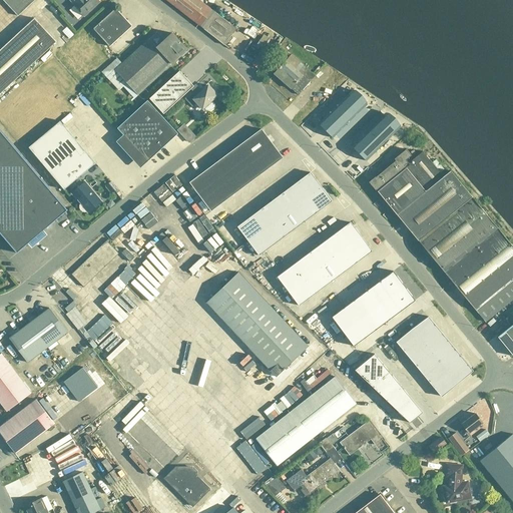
[(0,0),(17,17),(35,0),(0,0)]
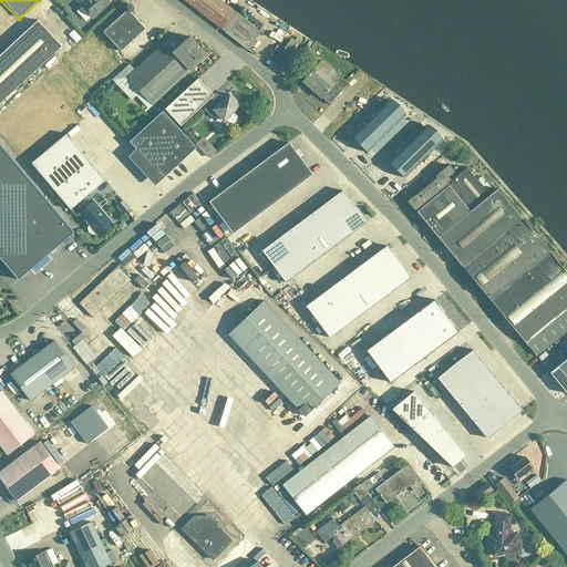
[(75,0),(81,6),(80,6),(92,19),(110,3),(106,0),(75,0)]
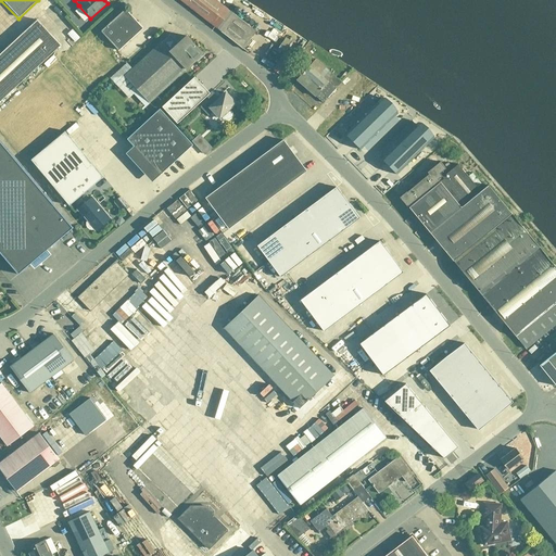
[(243,50),(248,53),(254,43),(250,40),(256,33),(214,0),(178,0),(242,50),(243,50)]
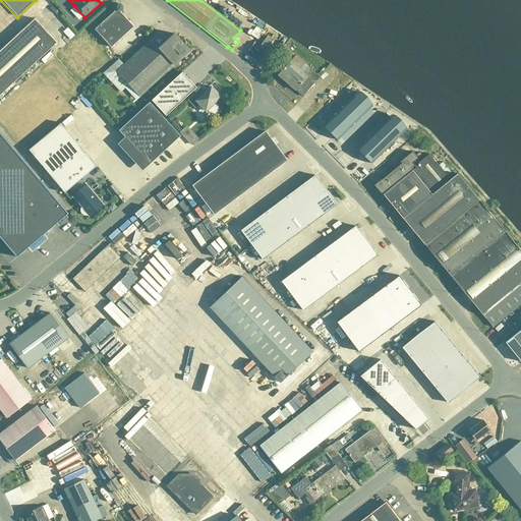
[(134,27),(117,9),(94,30),(111,49),(134,27)]
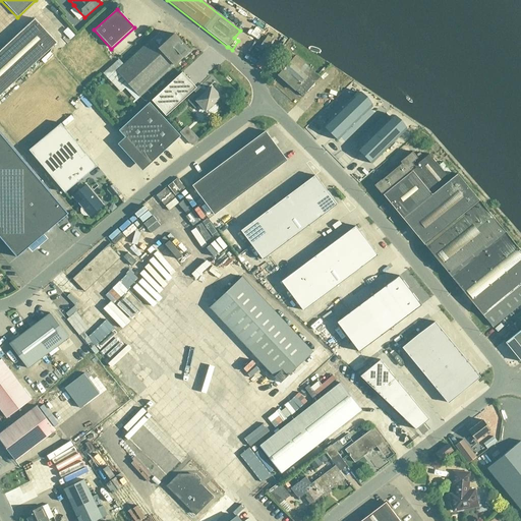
[(0,51),(0,95),(56,44),(35,19),(0,51)]
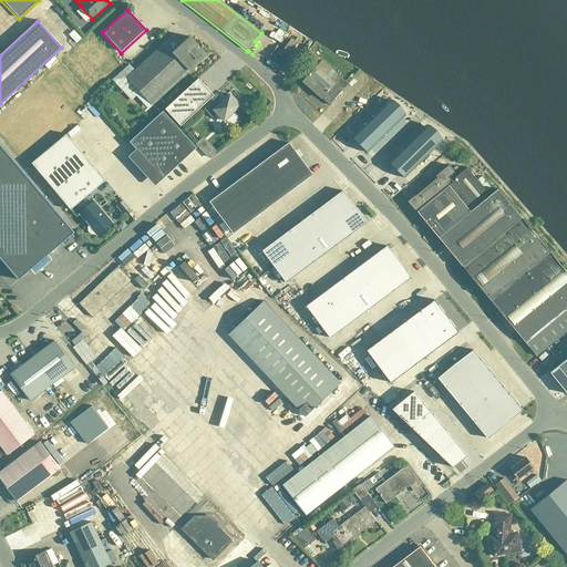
[(173,35),(172,38),(134,71),(129,65),(113,80),(116,83),(114,84),(130,100),(138,92),(152,106),(207,55),(189,38),(182,44),(173,35)]
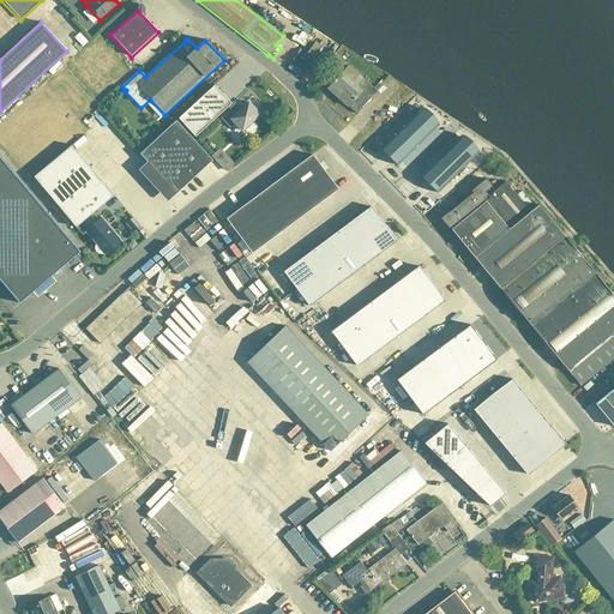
[(363,79),(348,66),(327,89),(348,107),(356,115),(377,91),(362,79),(363,79)]
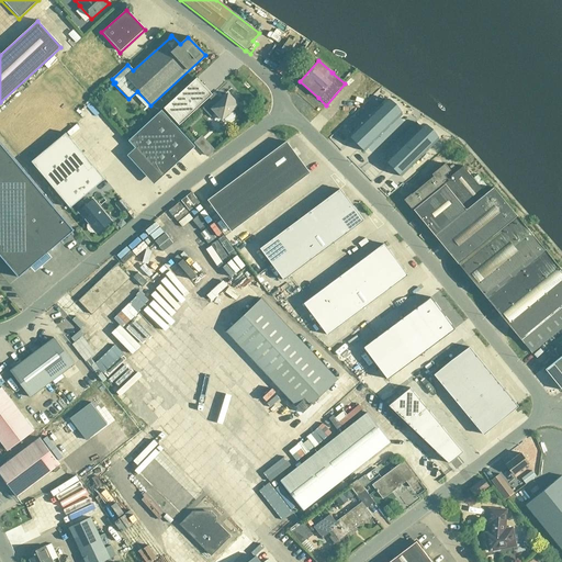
[(92,111),(59,72),(0,121),(0,133),(12,147),(7,153),(13,160),(19,156),(26,165),(31,161),(65,133),(92,111)]
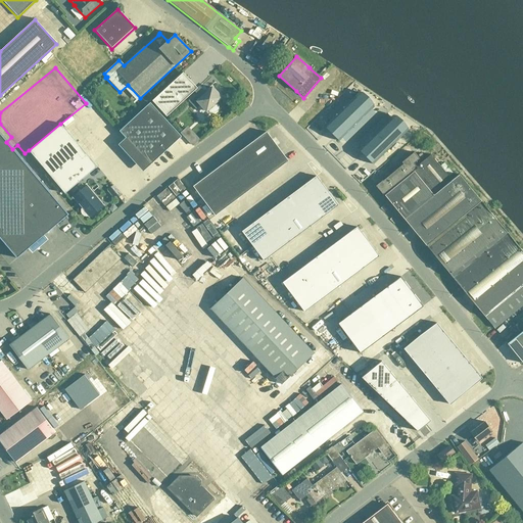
[(183,73),(152,101),(167,117),(197,89),(183,73)]
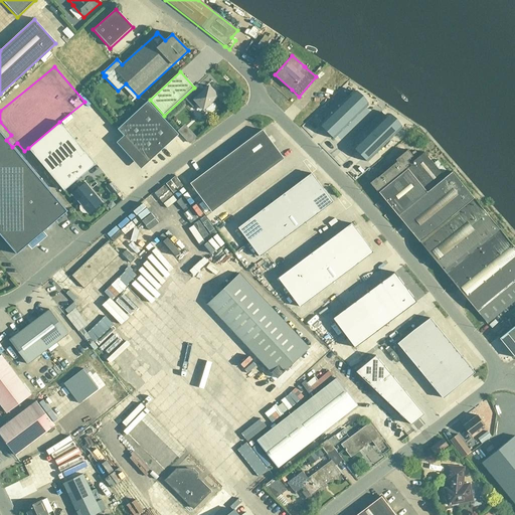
[(196,90),(185,100),(192,108),(197,104),(203,111),(205,109),(207,112),(210,112),(214,109),(214,106),(211,103),(217,97),(208,87),(200,95),(196,90)]
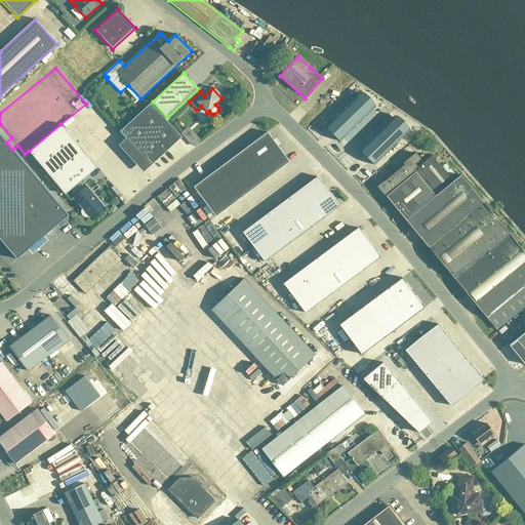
[(328,123),(342,138),(372,110),(358,94),(354,98),(349,94),(326,117),(330,121),(328,123)]
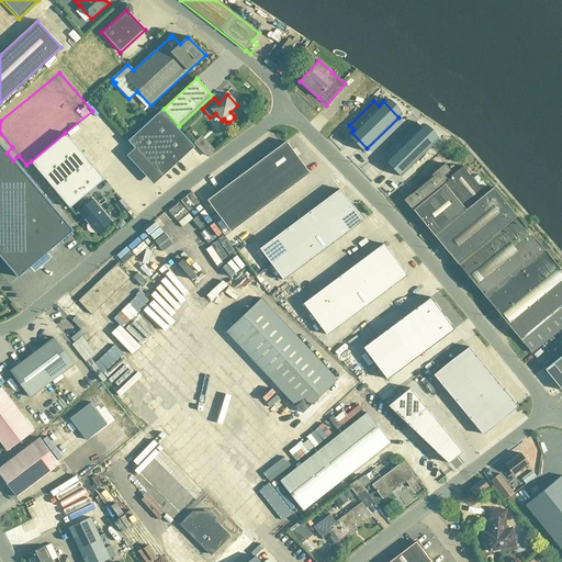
[(161,178),(194,147),(160,111),(127,142),(161,178)]
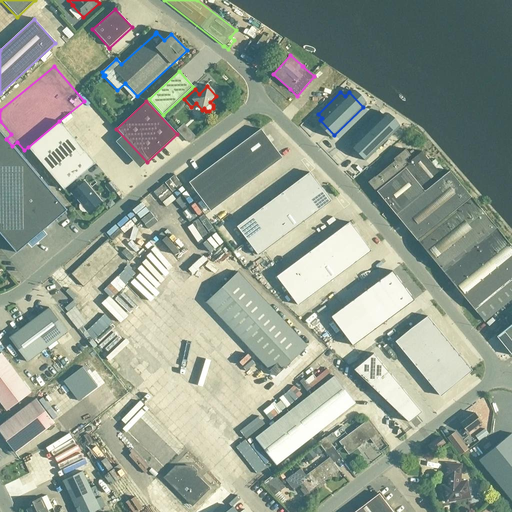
[(383,116),(354,144),(368,158),(397,130),(383,116)]
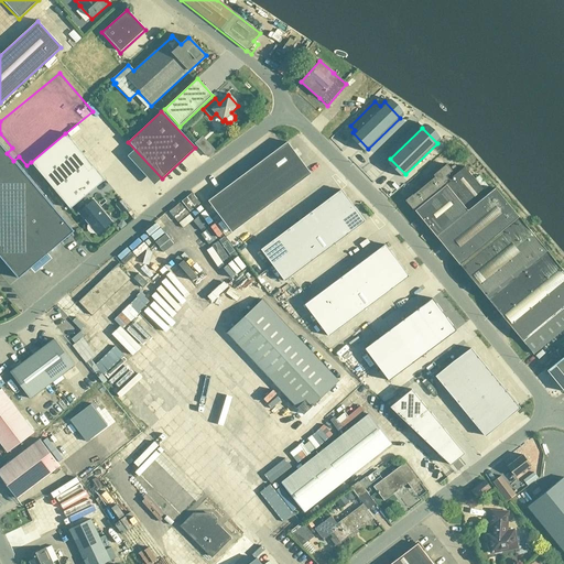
[(104,181),(65,133),(31,162),(69,209),(104,181)]
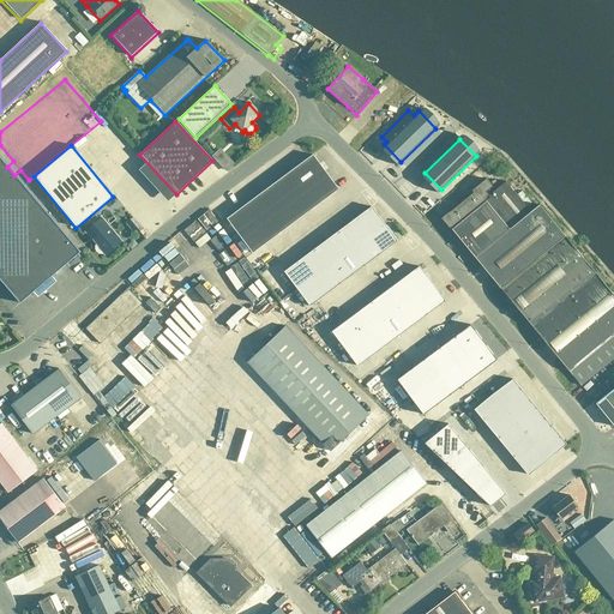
[(227,220),(228,221),(229,223),(250,250),(252,253),(312,209),(335,192),(337,190),(312,155),(309,157),(308,157),(286,174),(286,175),(227,220)]
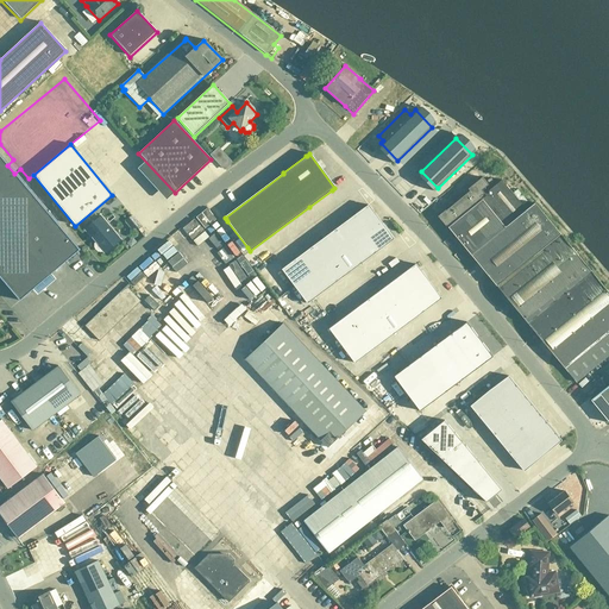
[(0,156),(0,278),(19,302),(80,251),(14,174),(7,165),(0,156)]
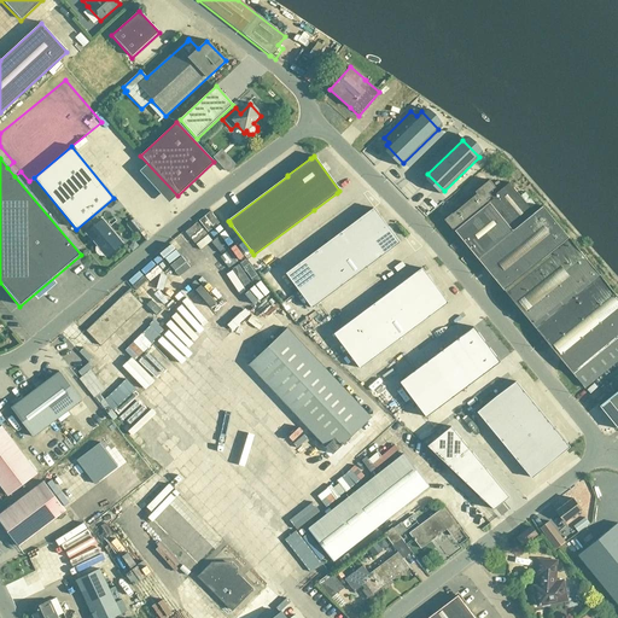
[(514,178),(505,167),(496,174),(494,172),(487,178),(488,180),(482,186),(484,190),(478,194),(476,191),(454,209),(464,220),(514,178)]
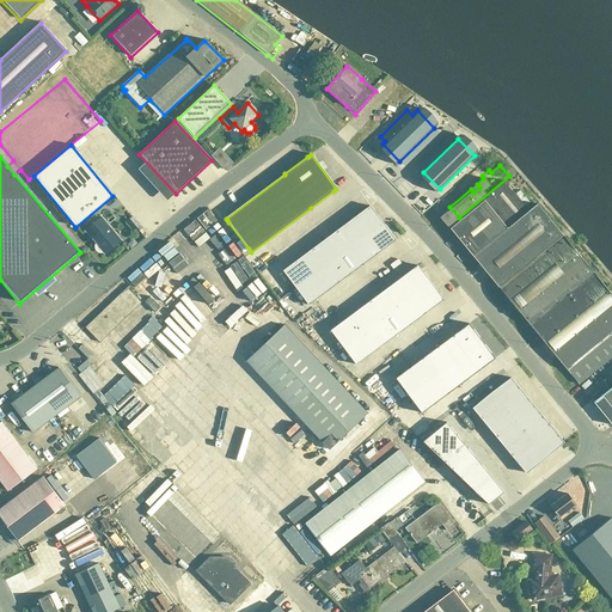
[(509,194),(519,187),(509,176),(459,218),(467,228),(489,210),(487,208),(491,203),(495,207),(502,201),(503,203),(512,196),(509,194)]
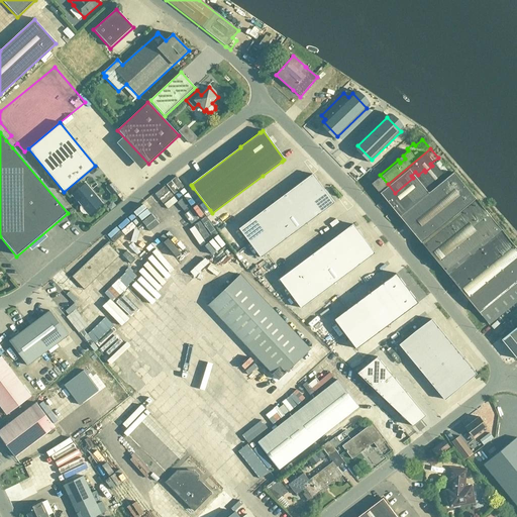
[(457,181),(449,172),(442,178),(440,176),(434,181),(435,183),(429,188),(432,191),(427,195),(425,192),(407,207),(415,216),(457,181)]
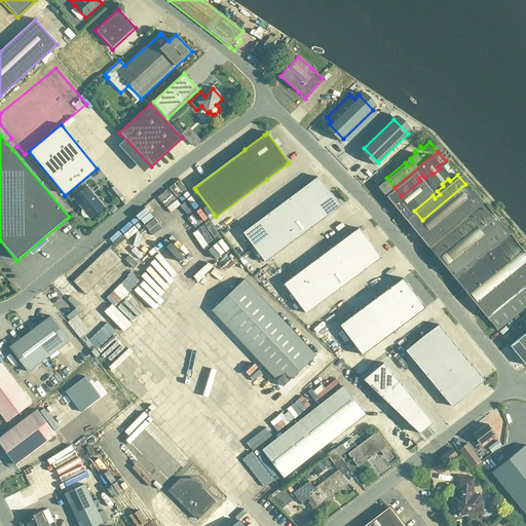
[(340,208),(317,178),(242,233),(265,263),(340,208)]
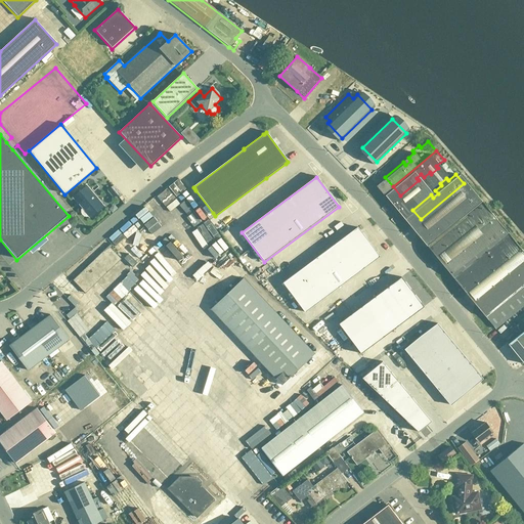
[(464,199),(471,192),(464,183),(421,219),(428,228),(446,214),(444,211),(448,207),(451,210),(457,205),(459,207),(466,201),(464,199)]
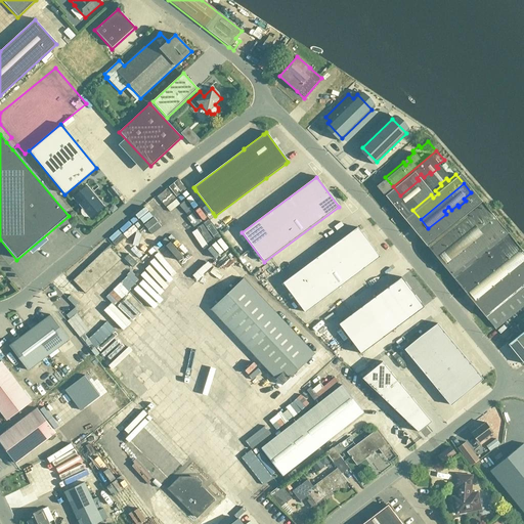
[(89,216),(90,218),(102,207),(86,187),(74,199),(83,209),(82,211),(82,213),(83,215),(84,217),(86,217),(89,216)]
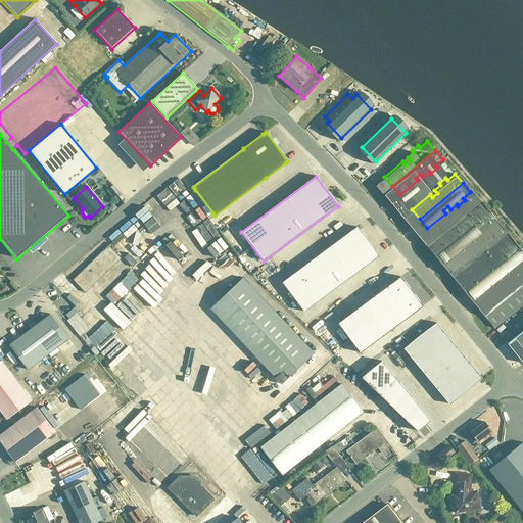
[(490,217),(482,206),(475,212),(473,210),(466,217),(468,219),(462,224),(465,227),(460,231),(457,228),(439,242),(446,252),(490,217)]
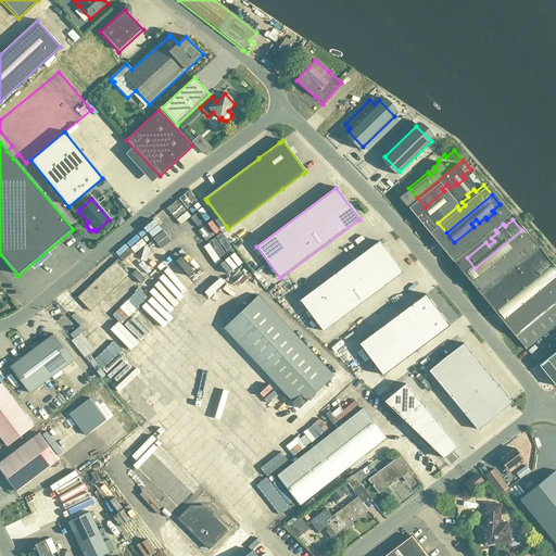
[(521,247),(529,240),(521,230),(475,268),(483,278),(503,262),(500,258),(505,254),(507,257),(514,252),(516,254),(523,249),(521,247)]
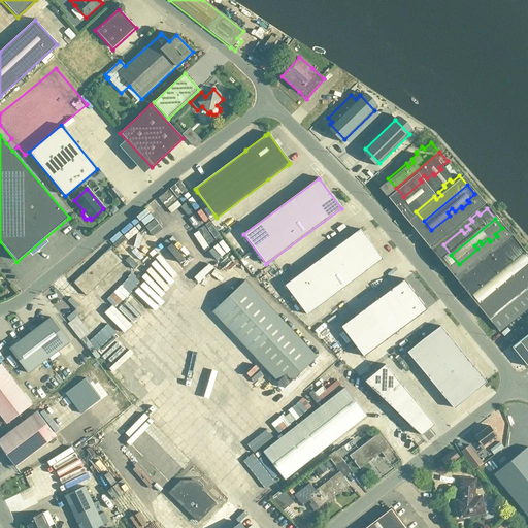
[(360,230),(285,286),(307,316),(382,259),(360,230)]
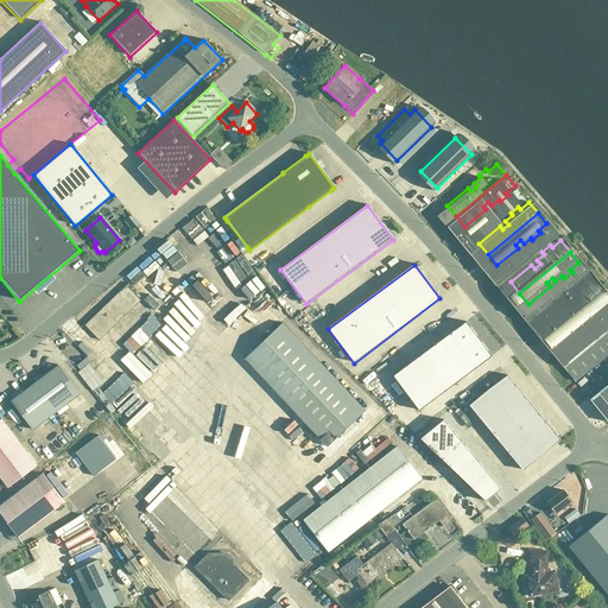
[(601,290),(591,279),(583,286),(582,284),(574,290),(576,292),(569,298),(571,302),(565,306),(563,303),(542,321),(551,331),(601,290)]
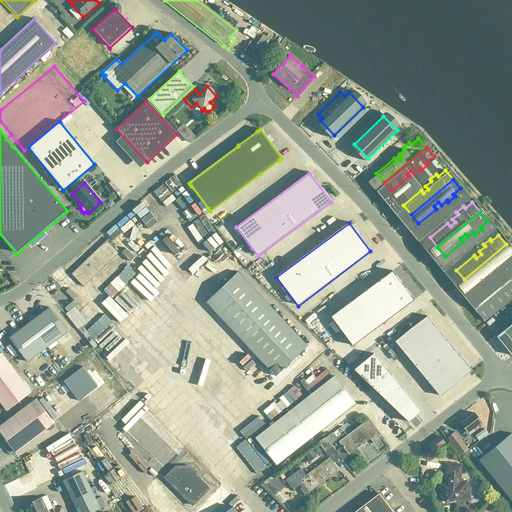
[(70,274),(83,287),(118,254),(106,241),(70,274)]
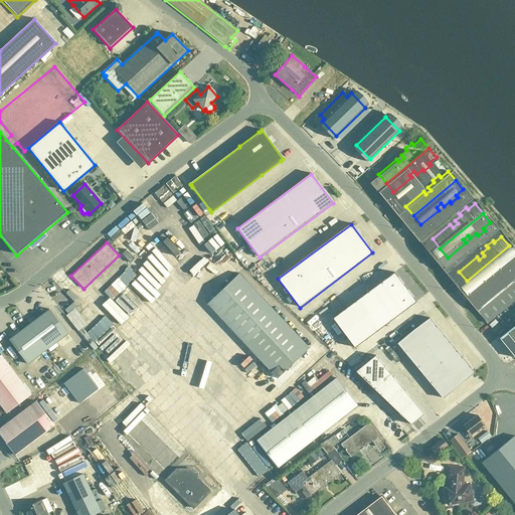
[(510,261),(514,255),(514,252),(509,245),(467,281),(474,290),(492,276),(490,273),(495,269),(497,272),(503,267),(505,269),(511,263),(510,261)]
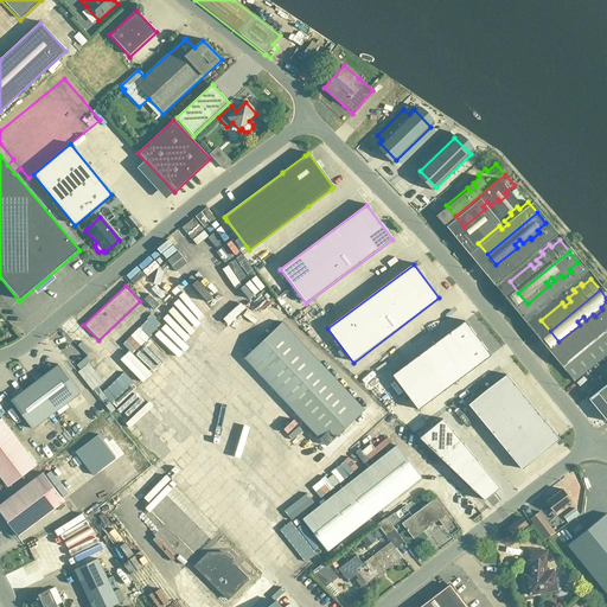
[(417,410),(491,356),(465,321),(393,376),(417,410)]
